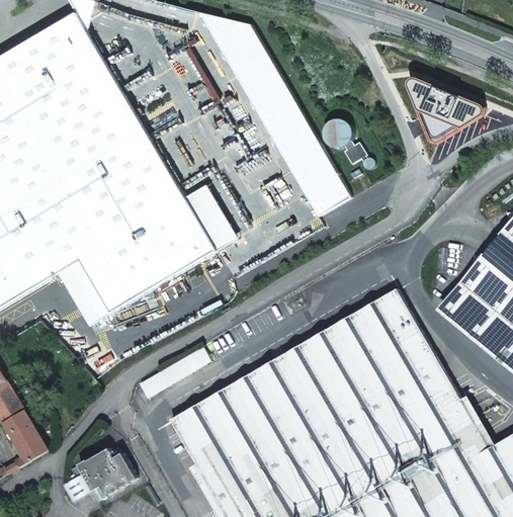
[(94,2),(87,0),(69,0),(76,12),(86,31),(94,2)]
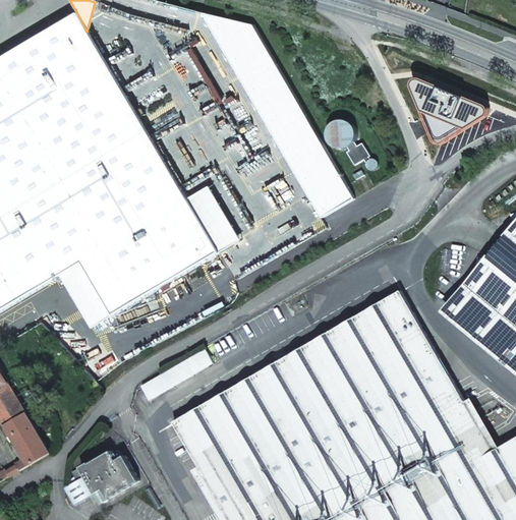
[(218,251),(185,198),(150,137),(128,151),(67,49),(90,36),(87,32),(76,12),(0,58),(0,310),(59,276),(80,263),(111,315),(190,269),(218,251)]
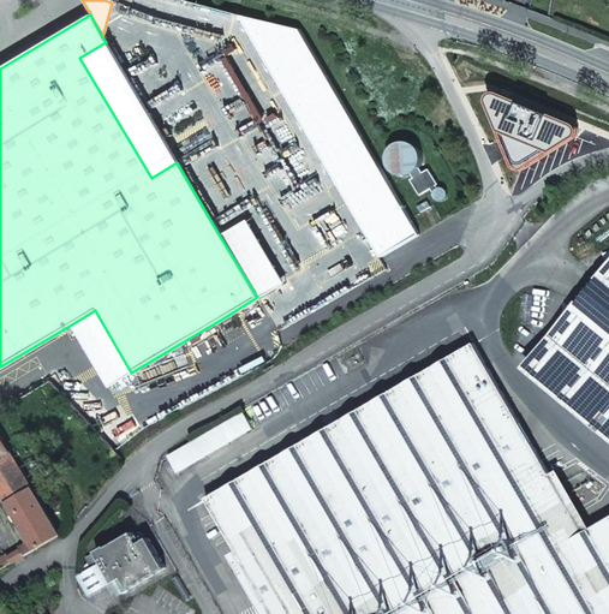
[(238,15),(376,256),(415,233),(297,29),(238,15)]
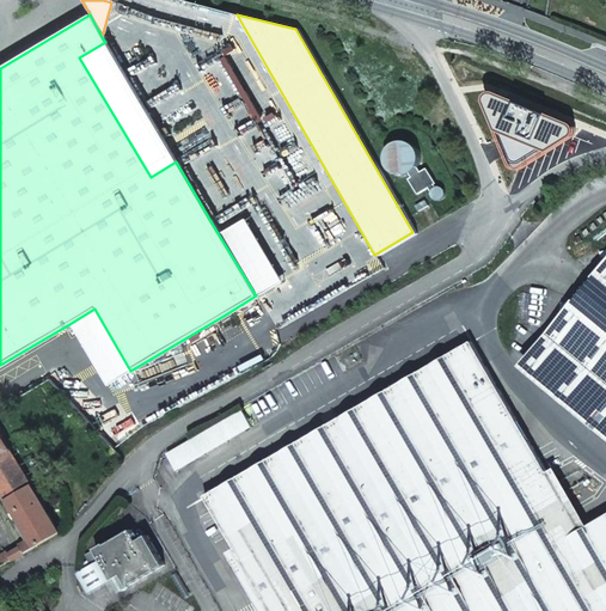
[(151,177),(176,162),(105,42),(79,57),(151,177)]
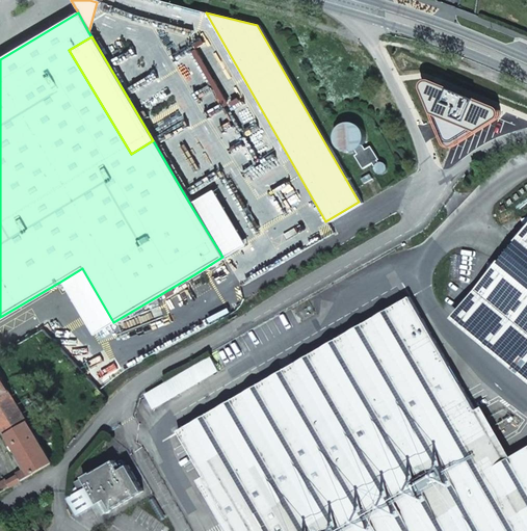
[(420,88),(442,142),(445,145),(448,145),(451,144),(494,117),(496,114),(496,110),(495,108),(493,107),(427,80),(424,79),(422,80),(420,82),(419,84),(420,88)]
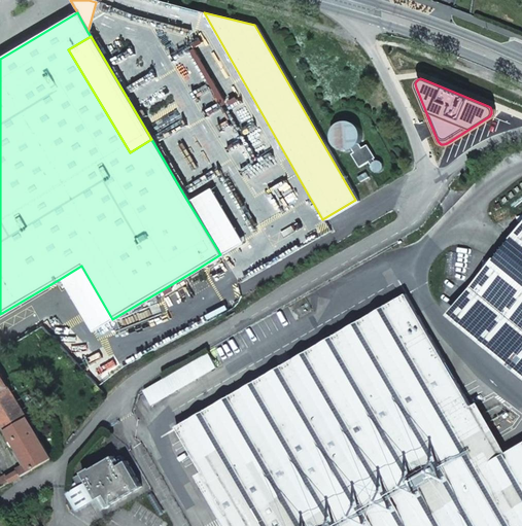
[(331,143),(334,146),(337,148),(339,149),(342,149),(348,148),(355,143),(356,141),(357,137),(357,134),(357,131),(356,128),(353,125),(352,124),(348,121),(345,120),(342,120),(339,120),(337,121),(334,124),(332,126),(329,128),(328,131),(327,136),(328,138),(328,140),(329,142),(331,143)]
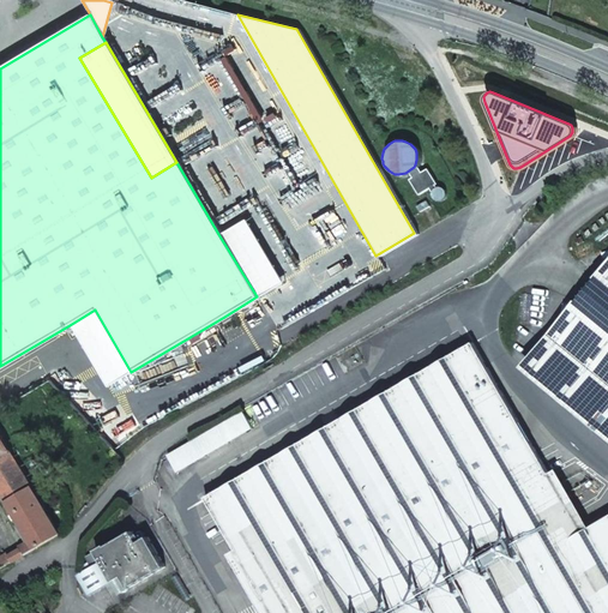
[(414,167),(405,173),(408,176),(404,179),(414,194),(425,187),(427,192),(432,186),(431,184),(432,184),(422,168),(416,172),(414,167)]
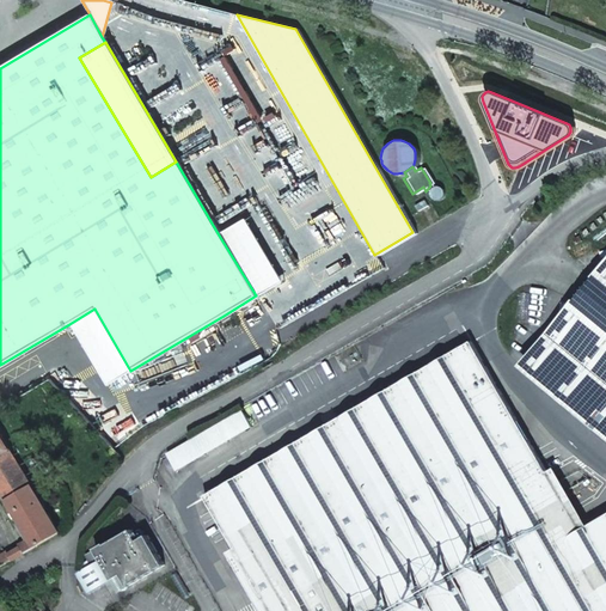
[(420,199),(410,205),(414,209),(423,205),(420,199)]
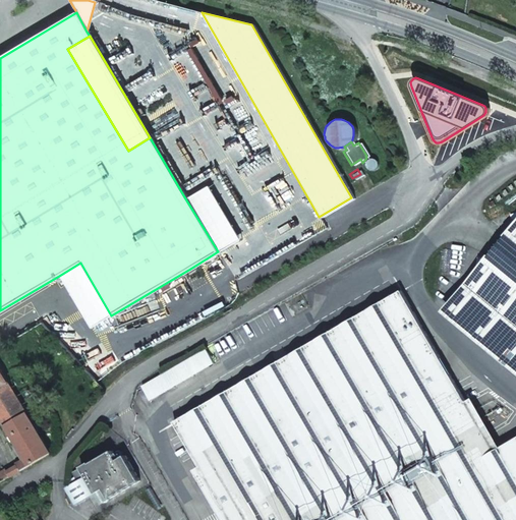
[(238,239),(207,186),(185,198),(218,251),(238,239)]
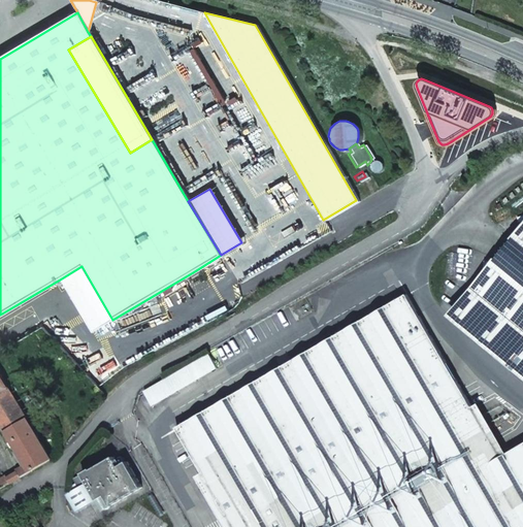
[(522,217),(508,235),(513,239),(522,248),(522,217)]
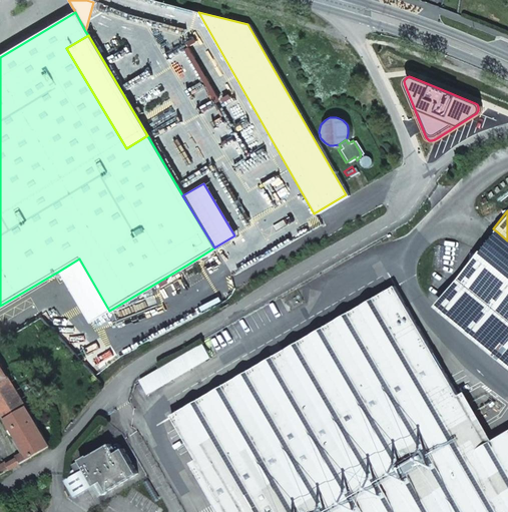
[(507,274),(481,252),(477,249),(431,306),(507,369),(507,274)]
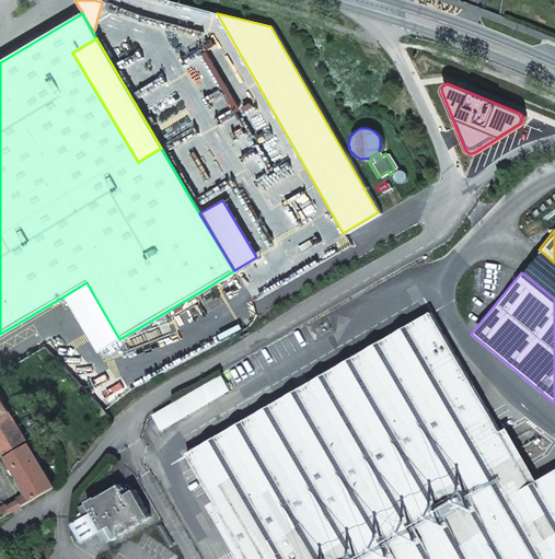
[(96,352),(119,339),(87,282),(64,297),(96,352)]
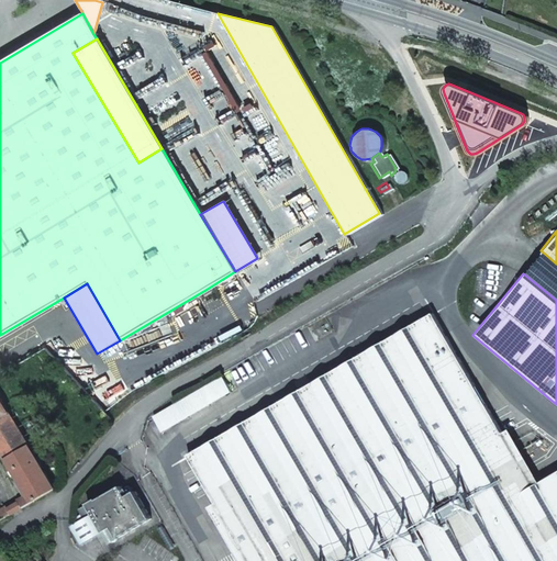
[(185,453),(246,560),(556,560),(556,471),(538,482),(429,312),(185,453)]
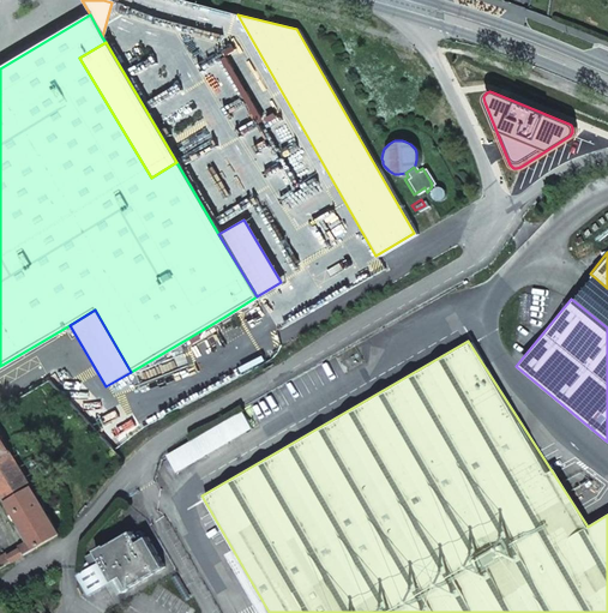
[(251,428),(240,410),(166,455),(175,472),(251,428)]
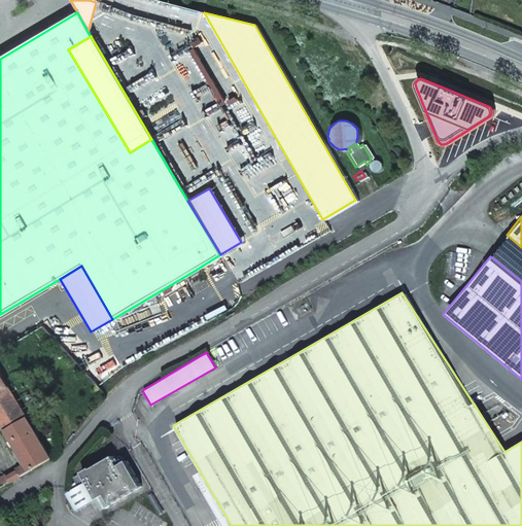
[(20,384),(9,390),(24,416),(26,418),(36,412),(20,384)]
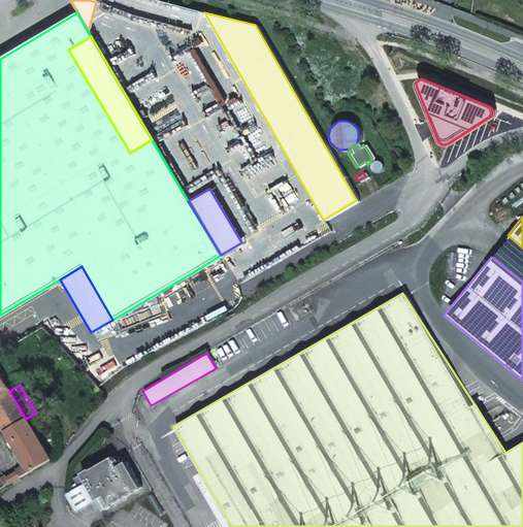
[(6,386),(0,389),(0,426),(2,430),(24,417),(9,391),(6,386)]
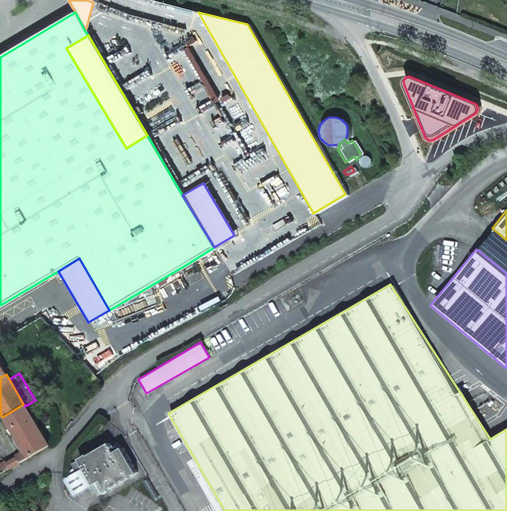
[(2,417),(25,457),(47,443),(25,406),(23,404),(2,417)]
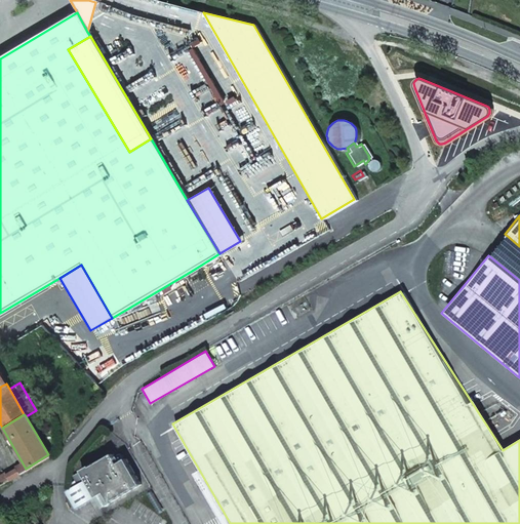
[(74,507),(93,494),(95,496),(103,492),(109,501),(140,484),(124,457),(116,461),(111,452),(89,466),(88,464),(79,470),(83,477),(64,489),(74,507)]
